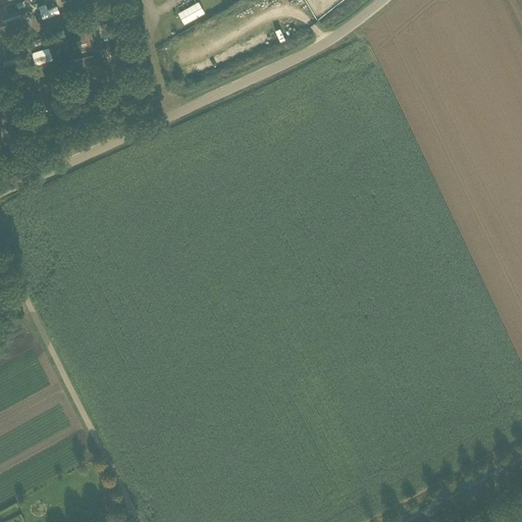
[(177,12),(185,24),(205,12),(198,1),(177,12)]
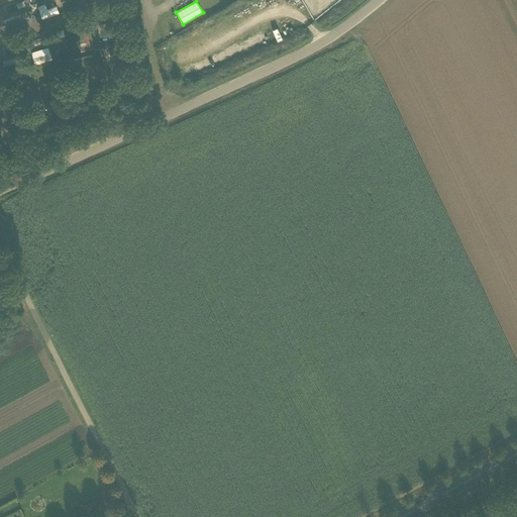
[(54,7),(45,8),(44,3),(37,4),(39,17),(55,15),(54,7)]
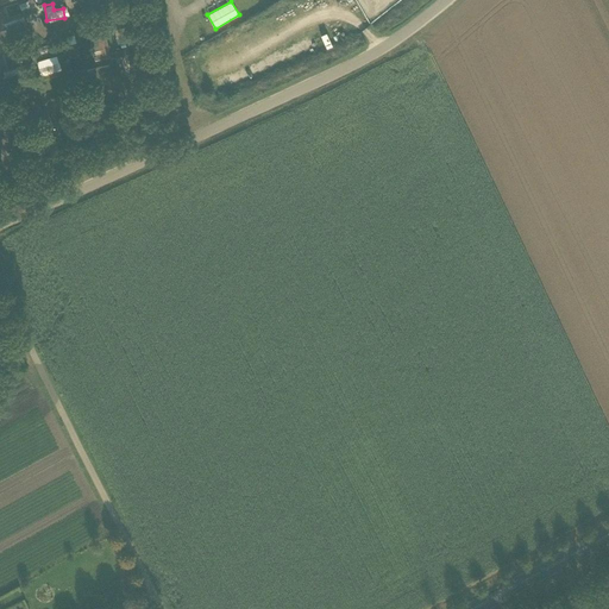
[(32,27),(42,27),(41,10),(31,10),(32,27)]
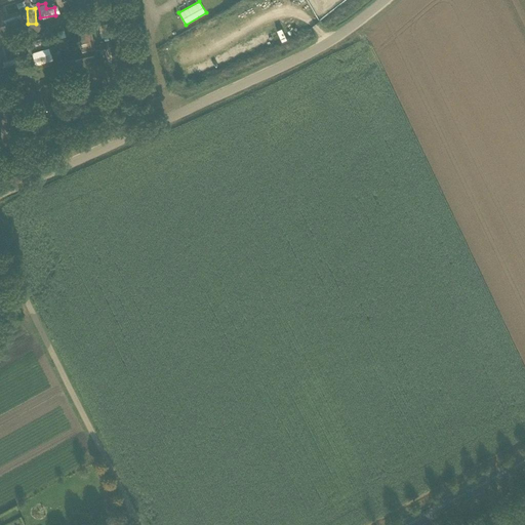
[(19,13),(7,16),(9,26),(22,23),(19,13)]
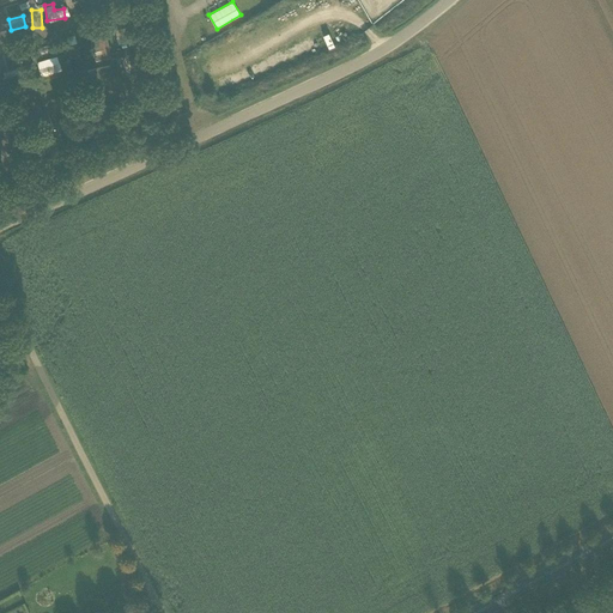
[(101,58),(109,58),(105,29),(90,31),(92,49),(99,48),(101,58)]
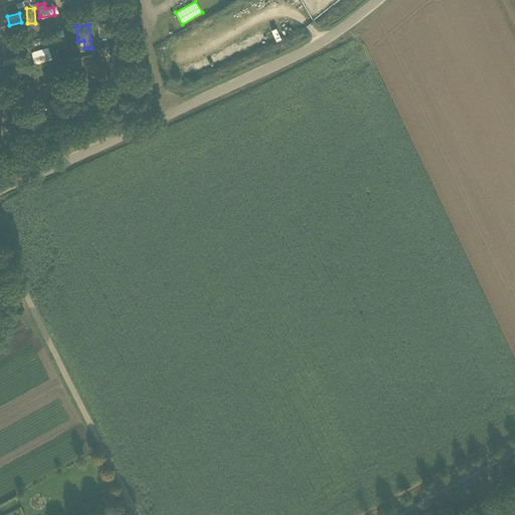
[(46,46),(30,50),(33,62),(49,57),(46,46)]
